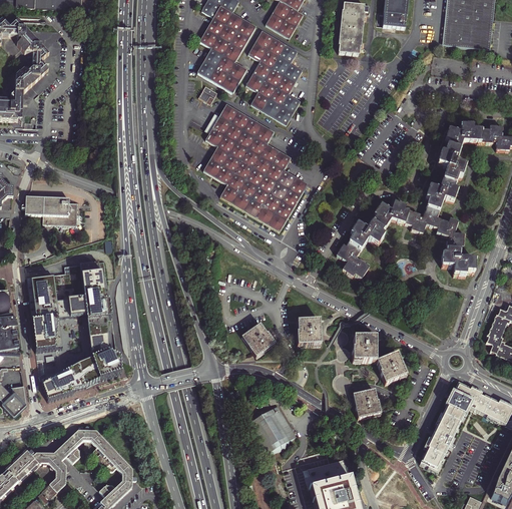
[(32,0),(32,5),(82,7),(82,10),(89,10),(90,3),(82,3),(82,0),(32,0)]
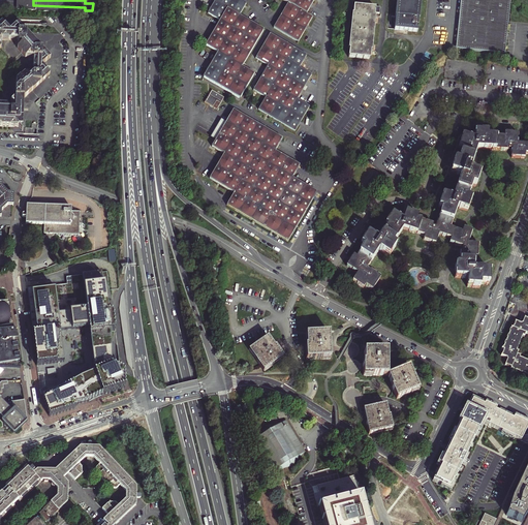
[(212,0),(208,9),(219,17),(205,40),(217,48),(203,72),(240,94),(254,69),(242,62),(264,26),(239,11),(245,0),(212,0)]
